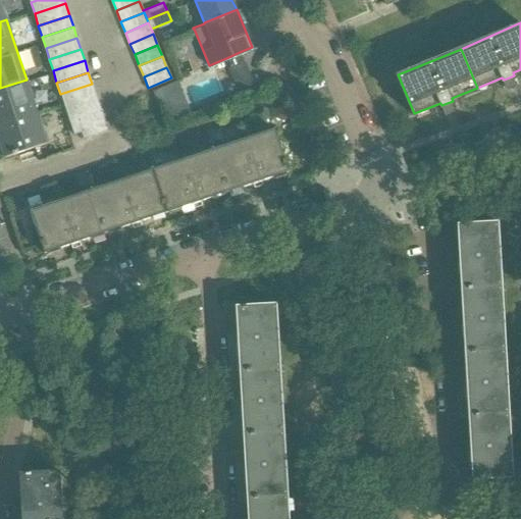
[(27,81),(0,89),(0,140),(5,155),(47,141),(27,81)]
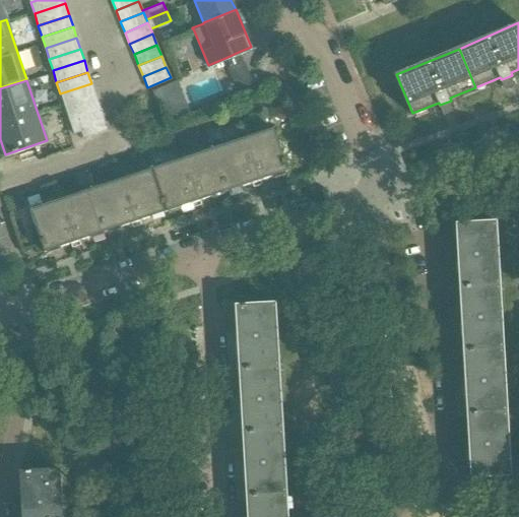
[(94,94),(91,83),(60,93),(64,105),(94,94)]
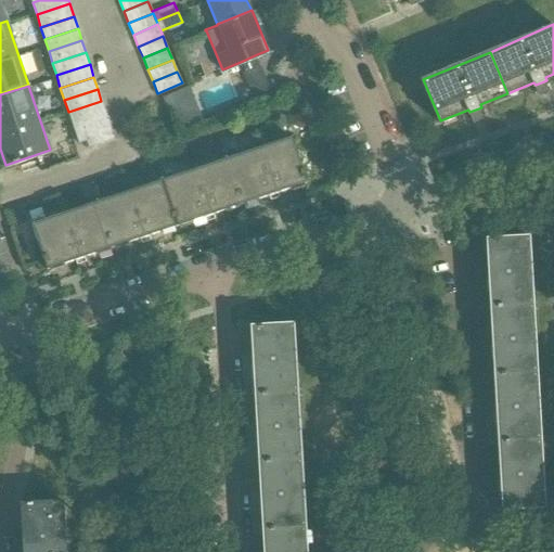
[(101,101),(68,112),(72,124),(105,113),(101,101)]
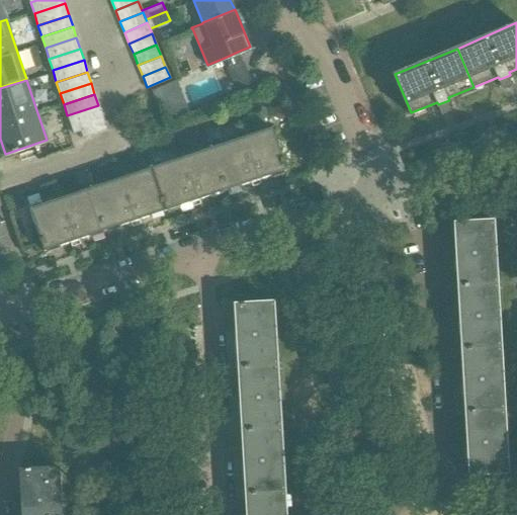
[(272,107),(276,118),(287,114),(283,103),(272,107)]
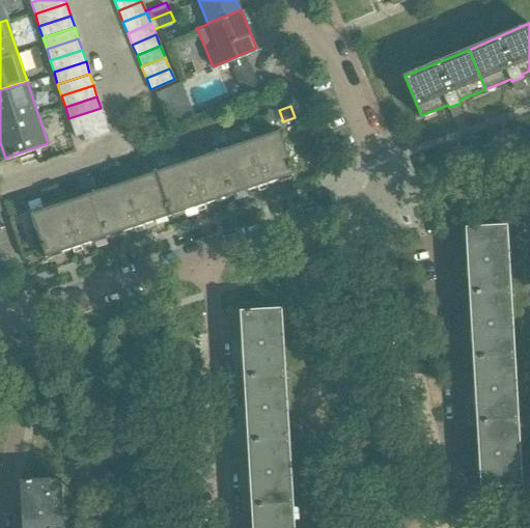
[(101,108),(68,118),(75,136),(82,133),(84,139),(108,132),(101,108)]
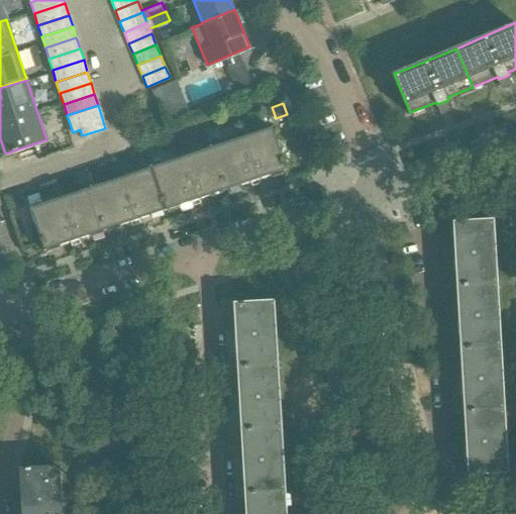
[(285,171),(271,127),(210,147),(225,191),(285,171)]
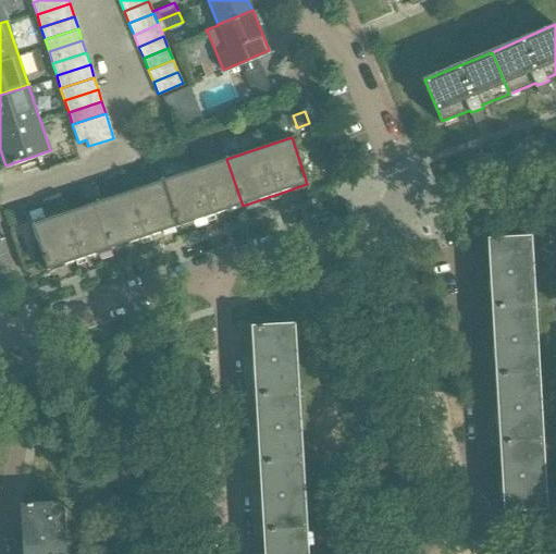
[(205,158),(201,146),(192,149),(195,161),(205,158)]
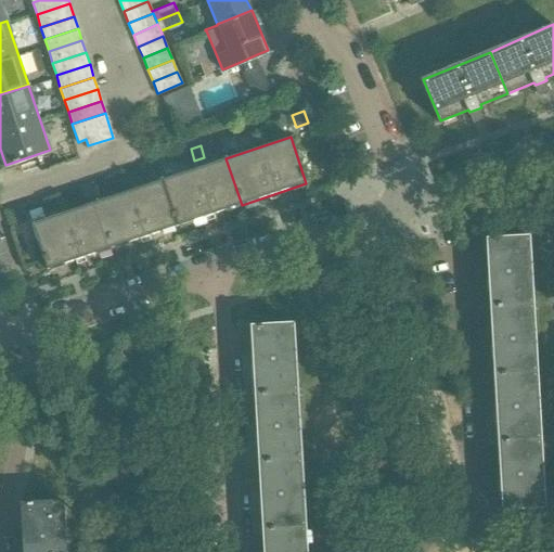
[(189,149),(178,153),(181,162),(191,158),(189,149)]
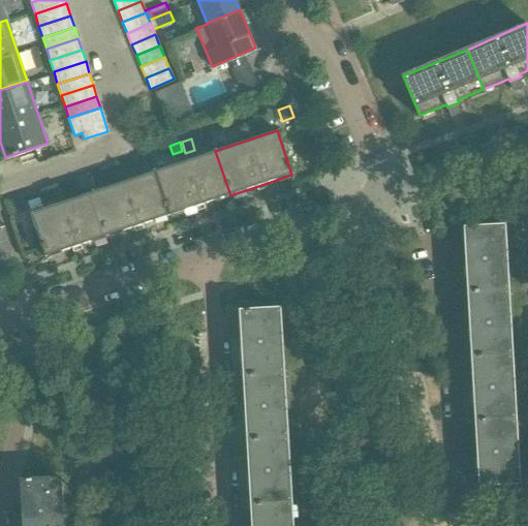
[(230,195),(215,151),(154,172),(168,215),(230,195)]
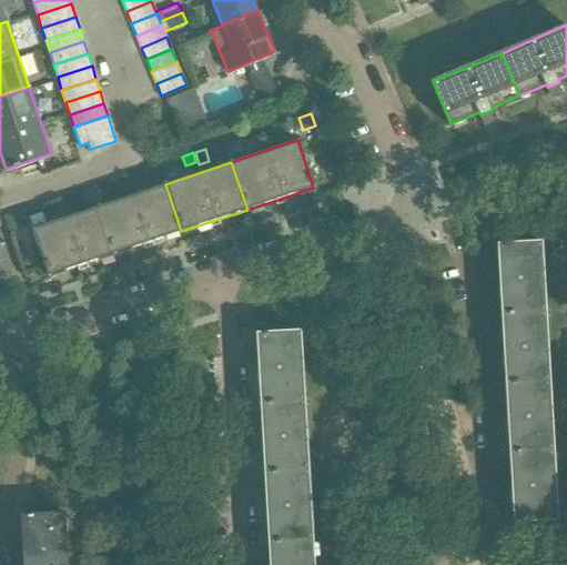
[(181,231),(164,184),(98,207),(114,254),(181,231)]
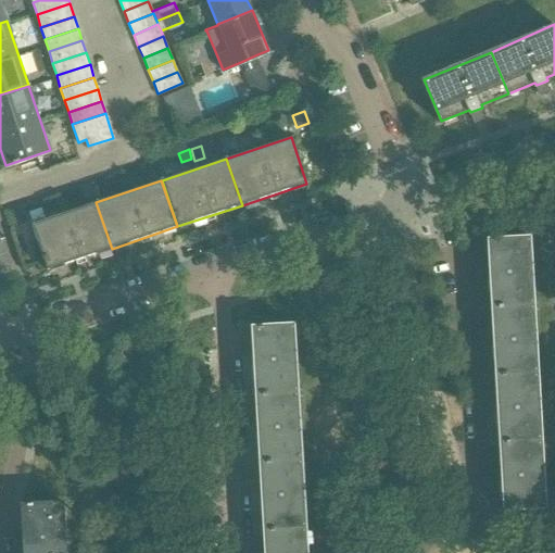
[(90,197),(97,195),(92,181),(86,184),(90,197)]
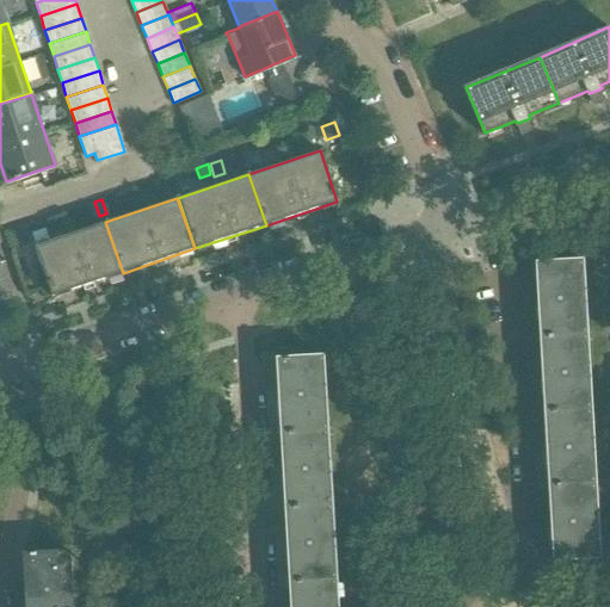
[(123,273),(105,222),(35,246),(51,296),(123,273)]
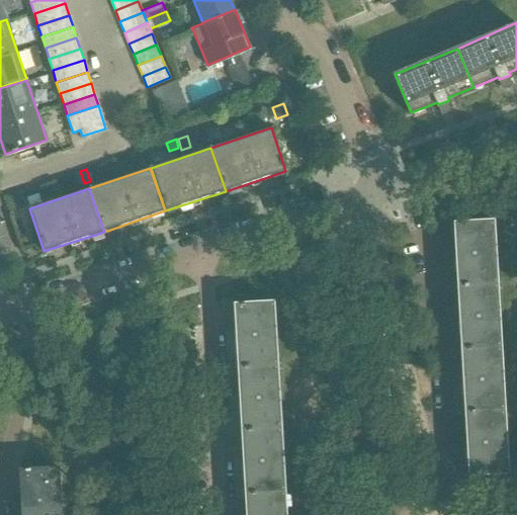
[(7,196),(11,210),(24,206),(20,192),(7,196)]
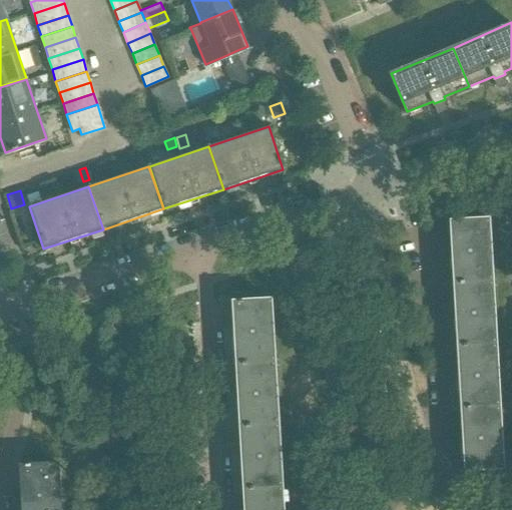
[(455,283),(493,281),(489,217),(451,219),(453,249),(455,283)]
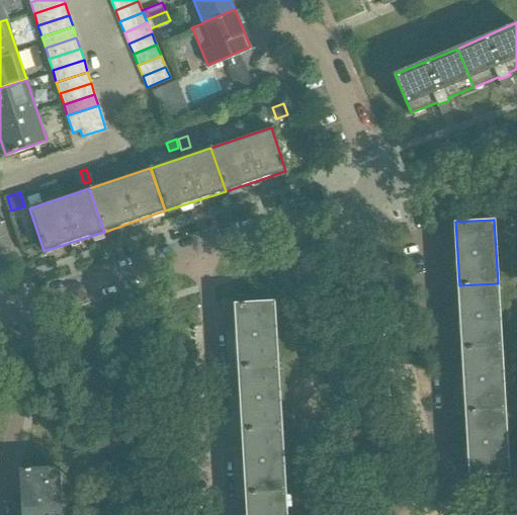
[(463,349),(502,347),(498,283),(459,285),(460,310),(463,349)]
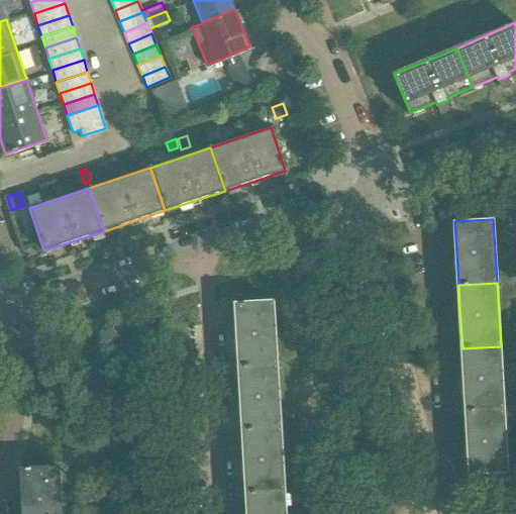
[(238,368),(280,366),(276,300),(235,302),(238,368)]
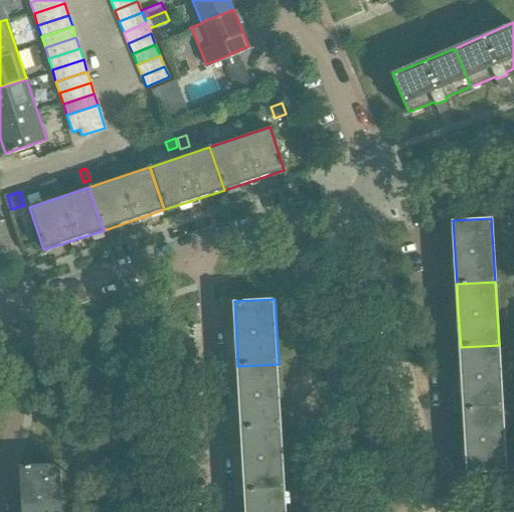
[(464,409),(503,407),(499,345),(461,347),(462,368),(464,409)]
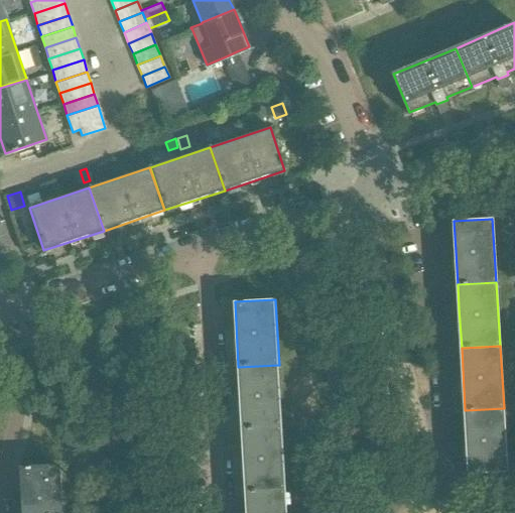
[(242,430),(282,427),(279,365),(238,367),(242,430)]
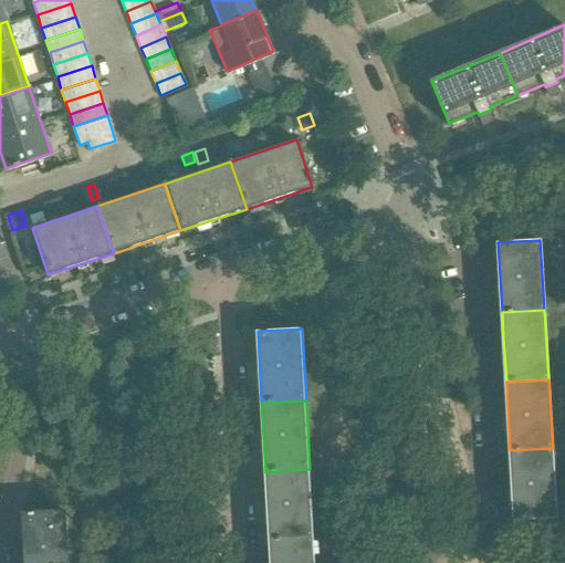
[(553,448),(510,450),(514,520),(556,517),(553,448)]
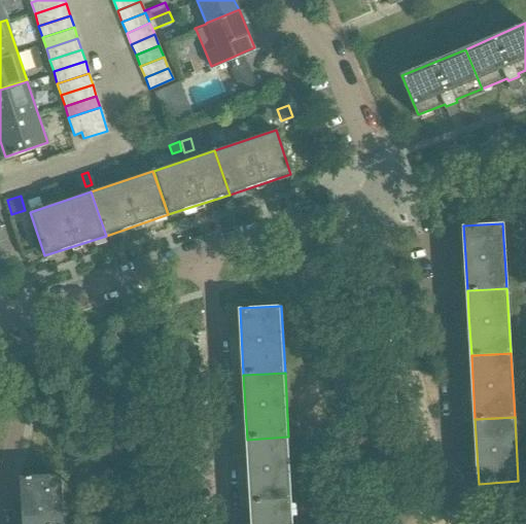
[(251,504),(292,501),(288,437),(247,440),(250,486),(251,504)]
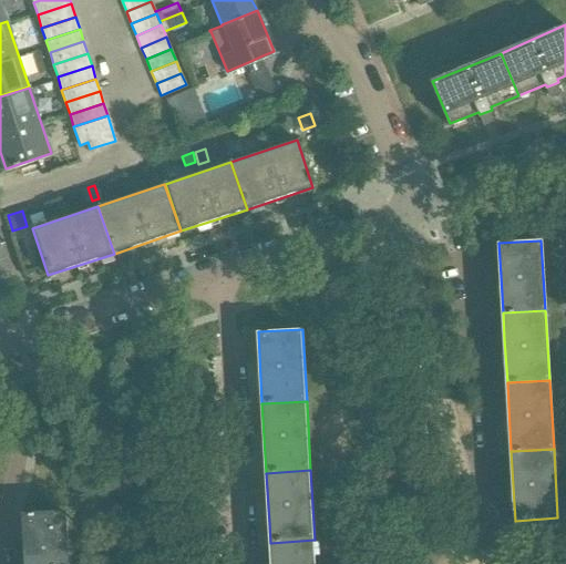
[(65,563),(63,510),(22,512),(24,563),(65,563)]
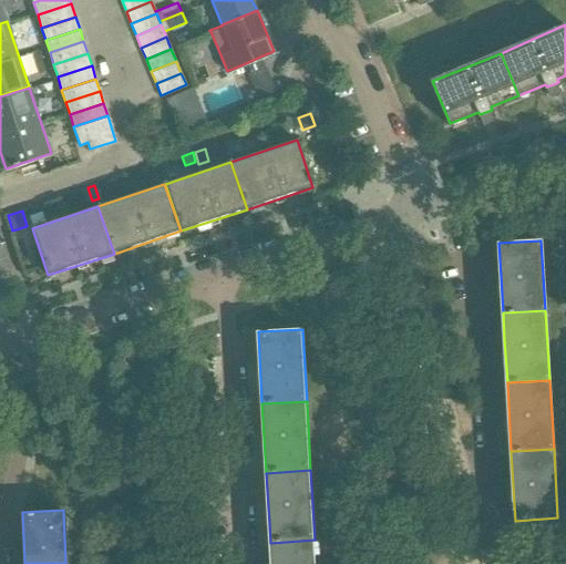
[(316,563),(315,540),(270,543),(270,563),(316,563)]
